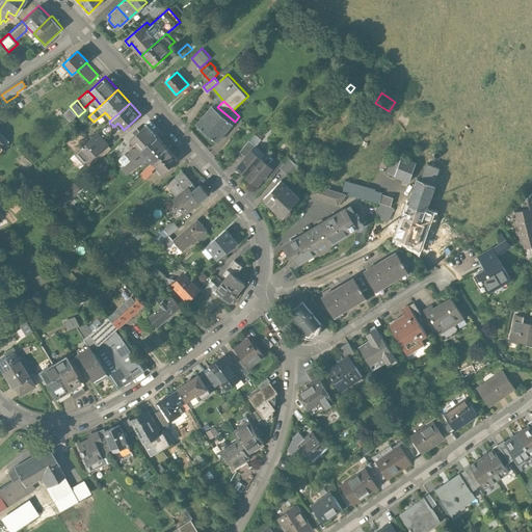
[(217,107),(213,104),(196,124),(218,141),(235,122),(217,107)]
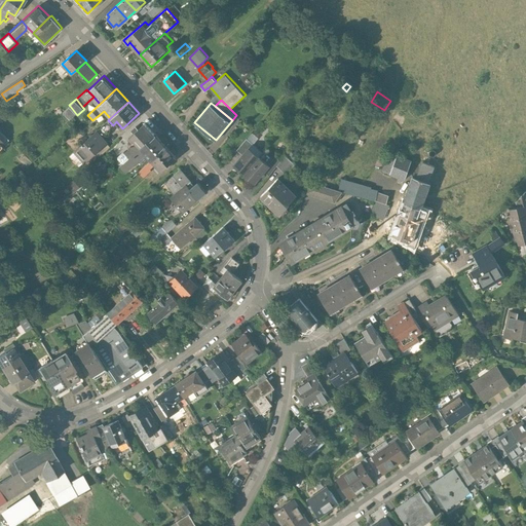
[(77,115),(70,106),(64,111),(71,120),(77,115)]
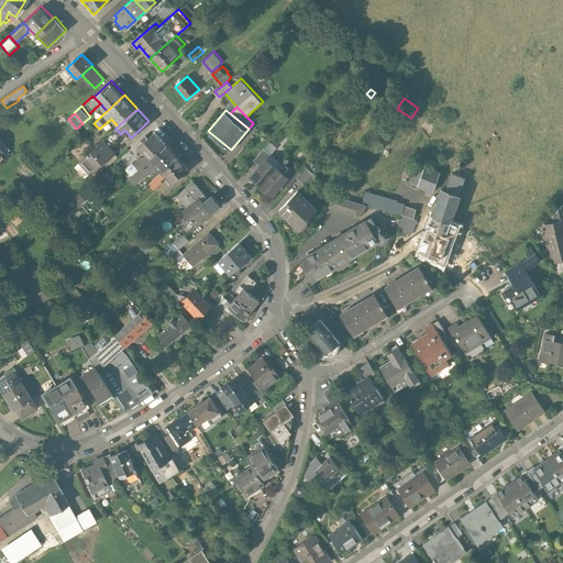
[(117,146),(121,134),(116,129),(106,138),(112,145),(117,146)]
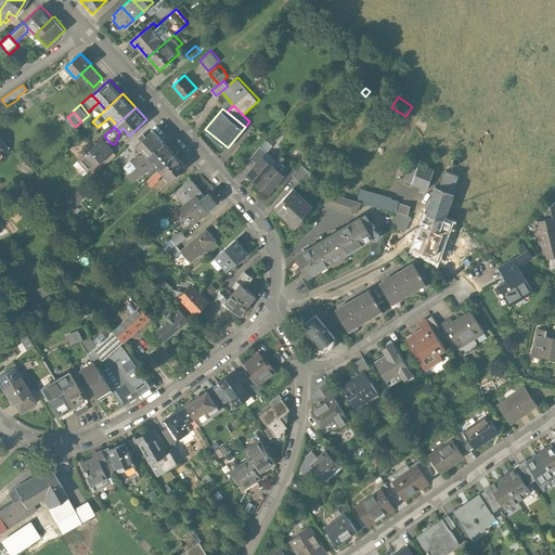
[(138,164),(149,154),(166,139),(155,127),(137,143),(141,149),(143,146),(145,150),(140,152),(132,158),(138,164)]
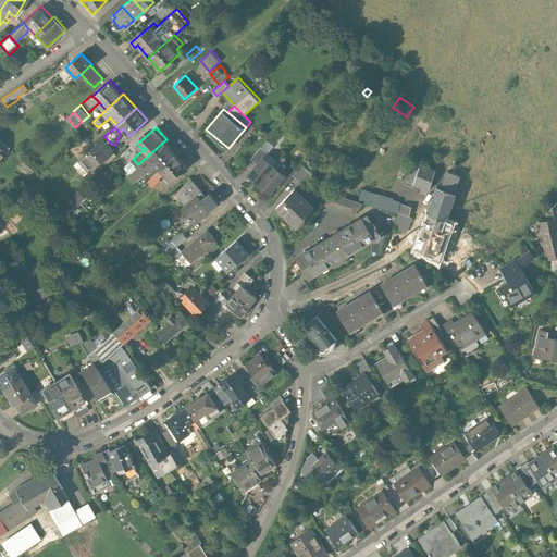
[(114,150),(103,137),(78,161),(89,173),(101,162),(113,151),(114,150)]
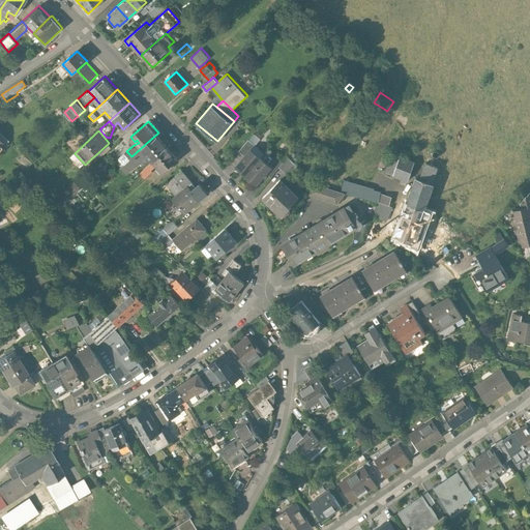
[(0,131),(0,136),(4,140),(2,142),(5,145),(9,141),(0,131)]
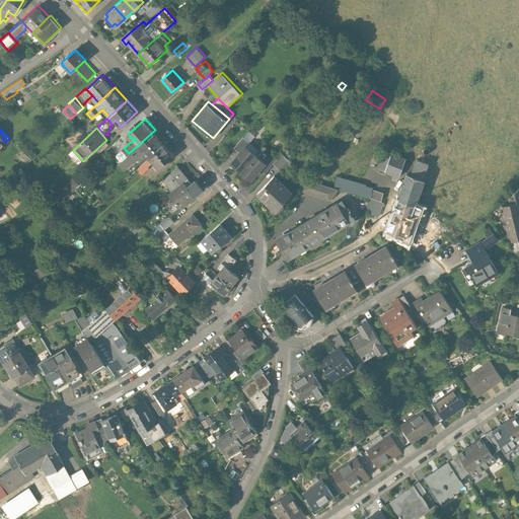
[(145,151),(150,157),(166,142),(155,130),(139,144),(129,153),(120,162),(125,169),(145,151)]
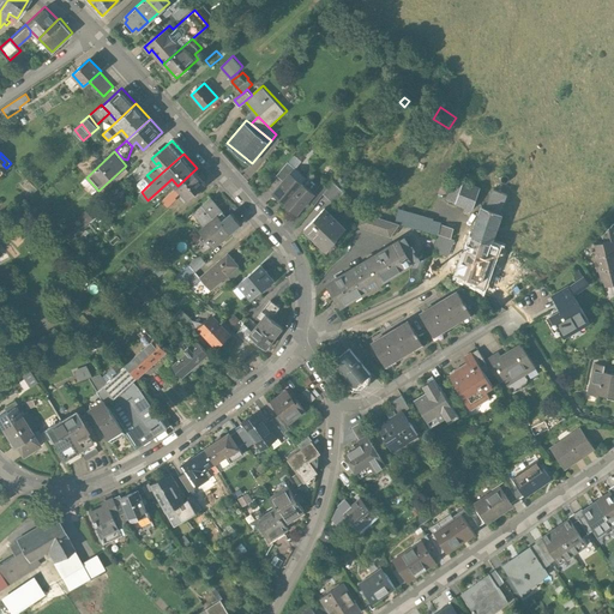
[(277,174),(283,180),(292,169),(295,166),(289,161),(277,174)]
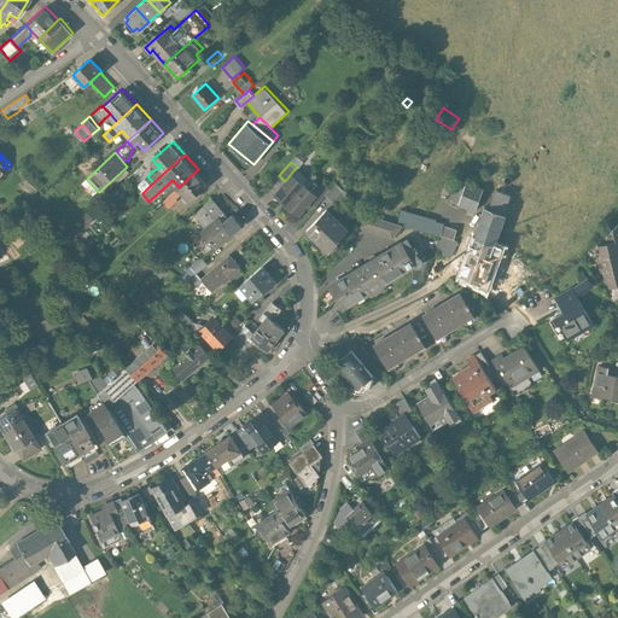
[(129,173),(126,168),(112,180),(116,185),(129,173)]
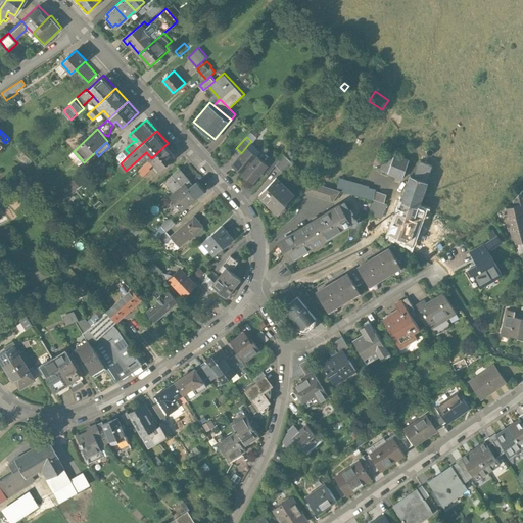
[(157,173),(177,154),(168,143),(151,158),(138,171),(143,176),(150,169),(149,168),(155,162),(157,164),(153,168),(157,173)]
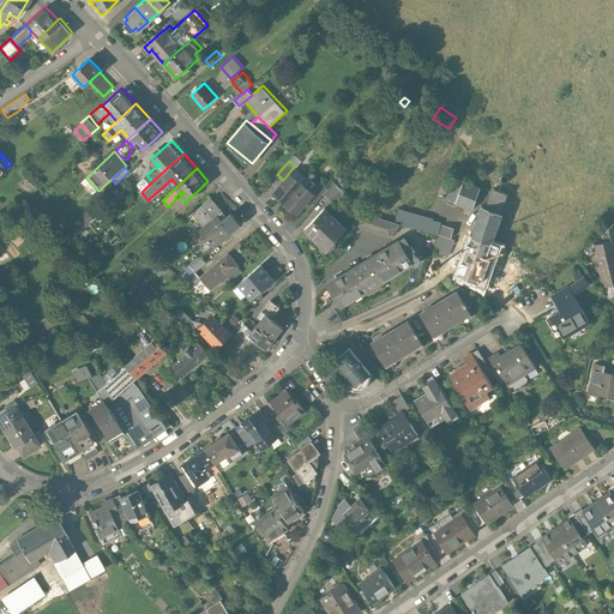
[(305,180),(292,169),(283,180),(275,191),(287,202),(305,180)]
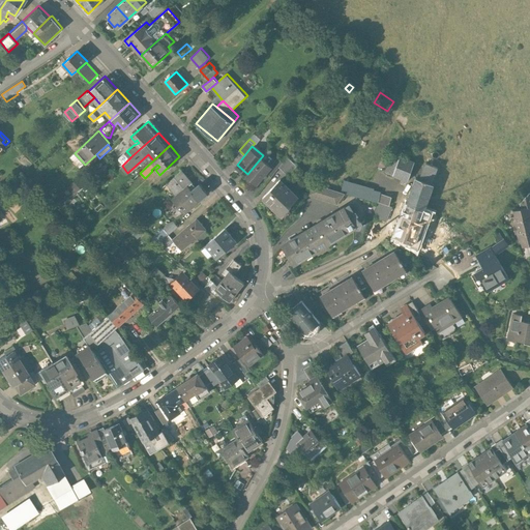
[(285,160),(280,167),(288,175),(298,165),(296,163),(299,156),(293,150),(289,155),(285,160)]
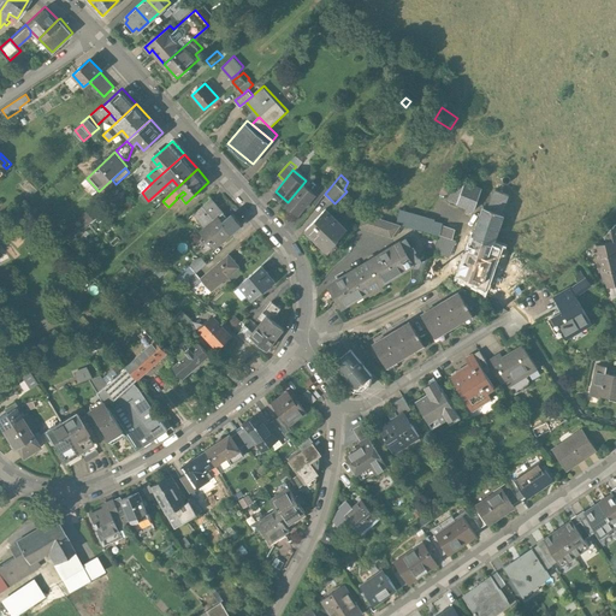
[(448,201),(473,211),(481,189),(455,179),(448,201)]
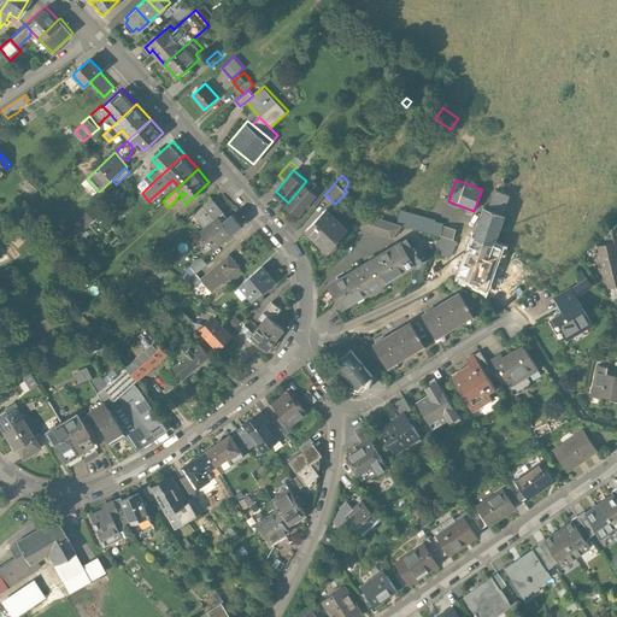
[(306,181),(288,203),(301,213),(311,200),(319,192),(306,181)]
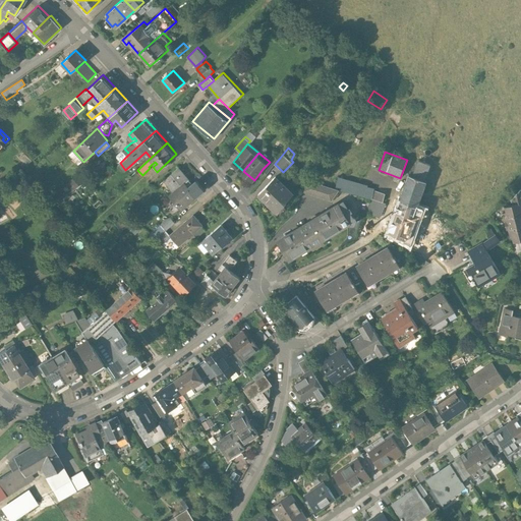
[(275,155),(270,162),(263,169),(268,173),(275,164),(280,158),(275,155)]
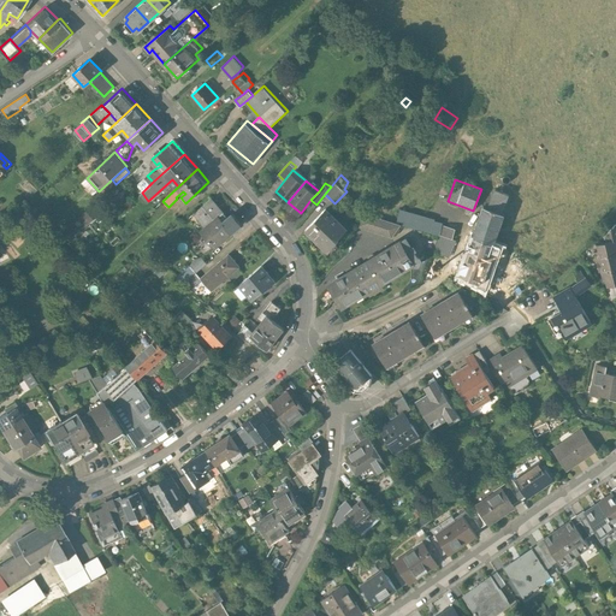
[(508,196),(495,190),(487,209),(501,214),(508,196)]
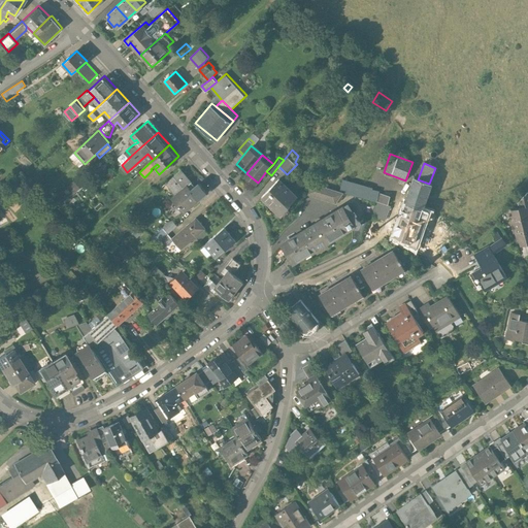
[(176,194),(189,184),(193,180),(183,168),(166,183),(176,194)]
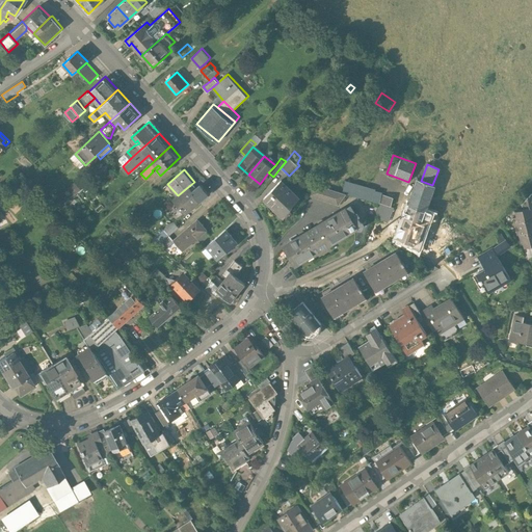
[(45,181),(38,174),(31,181),(37,187),(45,181)]
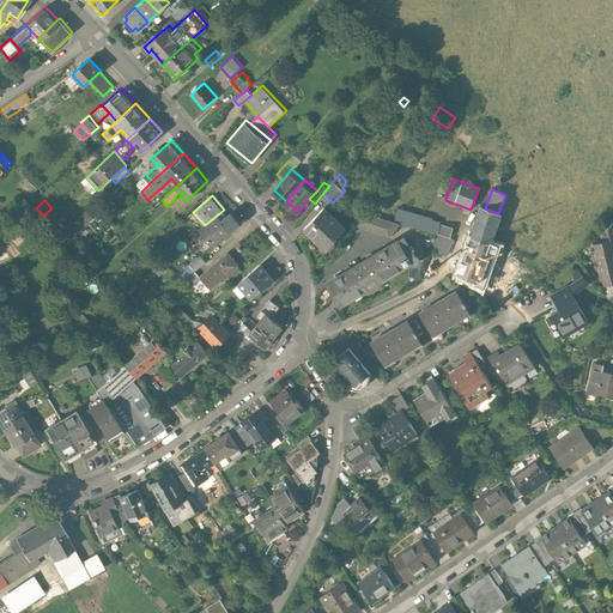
[(349,224),(328,205),(305,228),(328,248),(343,234),(341,231),(349,224)]
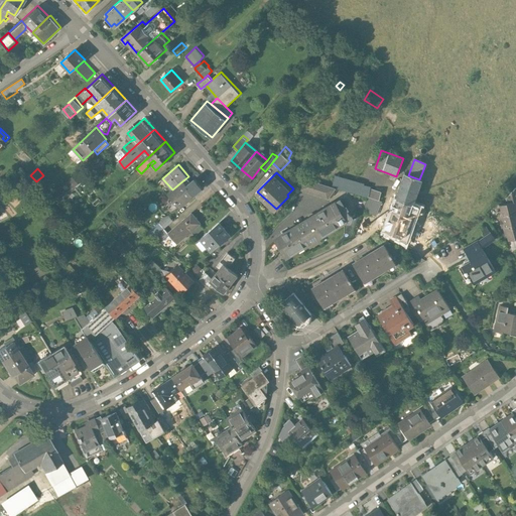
[(404,173),(397,198),(413,204),(421,180),(419,179),(408,175),(404,173)]
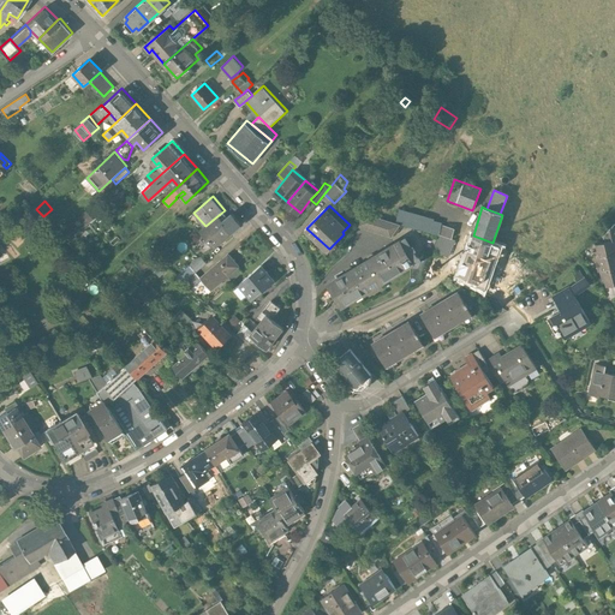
[(443,221),(435,219),(436,218),(400,208),(396,221),(401,224),(440,234),(442,225),(443,221)]
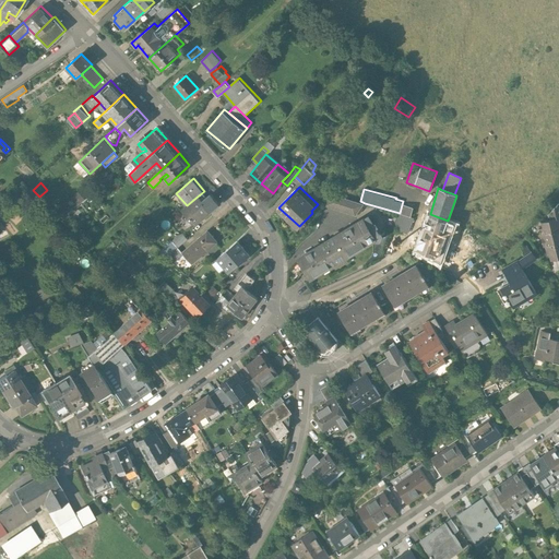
[(84,198),(79,191),(71,198),(76,204),(84,198)]
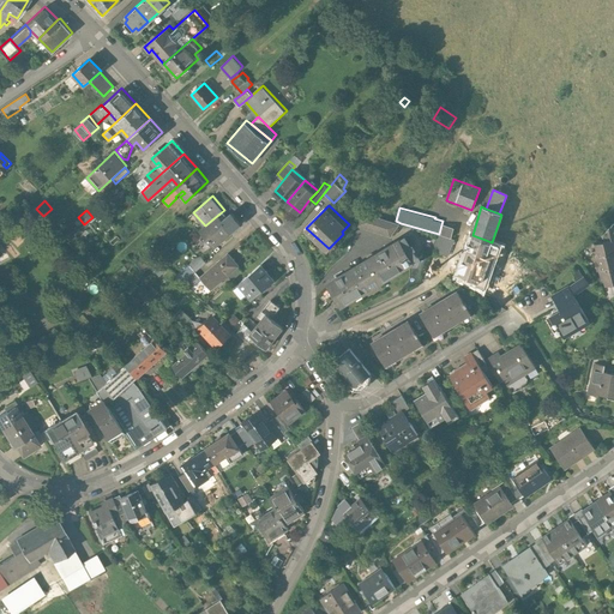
[(396,221),(366,211),(356,224),(392,235),(401,223),(396,221)]
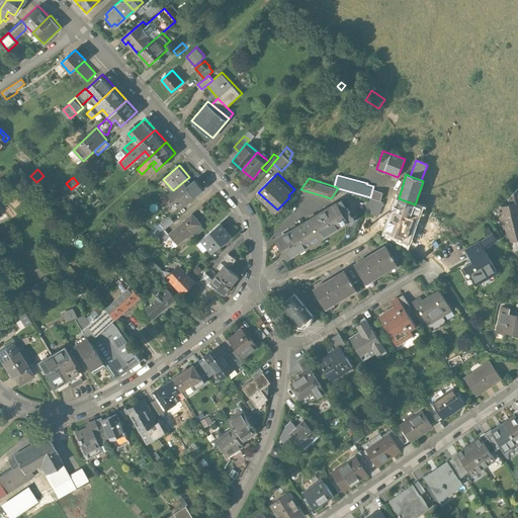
[(53,192),(41,180),(37,183),(49,195),(53,192)]
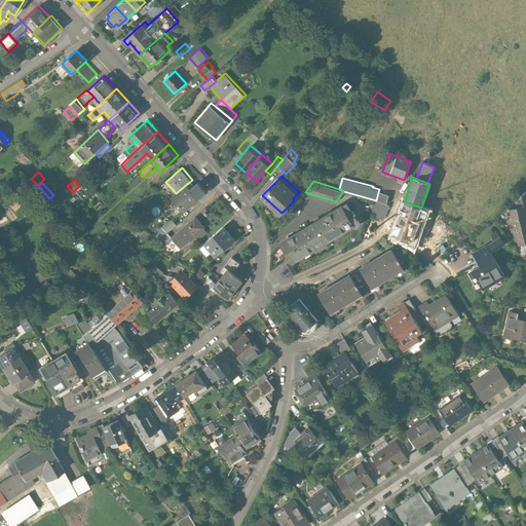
[(172,197),(184,212),(200,197),(199,196),(201,194),(197,189),(194,191),(188,183),(176,193),(172,197)]
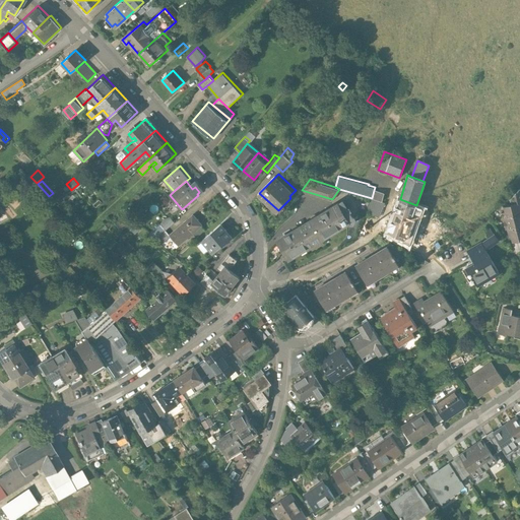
[(504,211),(500,212),(501,219),(519,214),(519,188),(509,201),(510,204),(502,206),(504,211)]
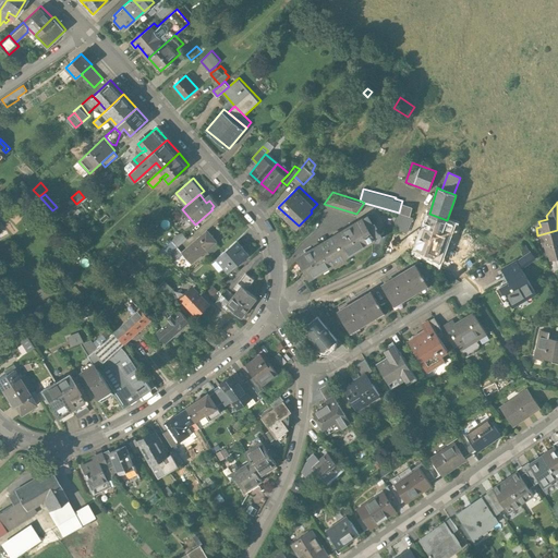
[(412,207),(401,204),(399,213),(411,216),(412,207)]
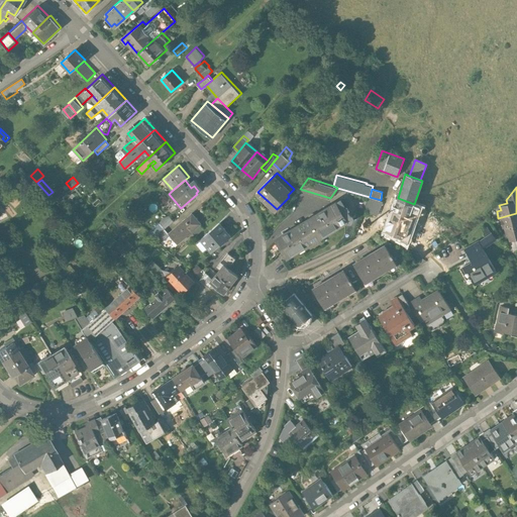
[(343,195),(339,198),(352,219),(349,220),(353,221),(355,220),(356,214),(356,212),(353,212),(351,208),(353,207),(350,202),(348,203),(343,195)]
